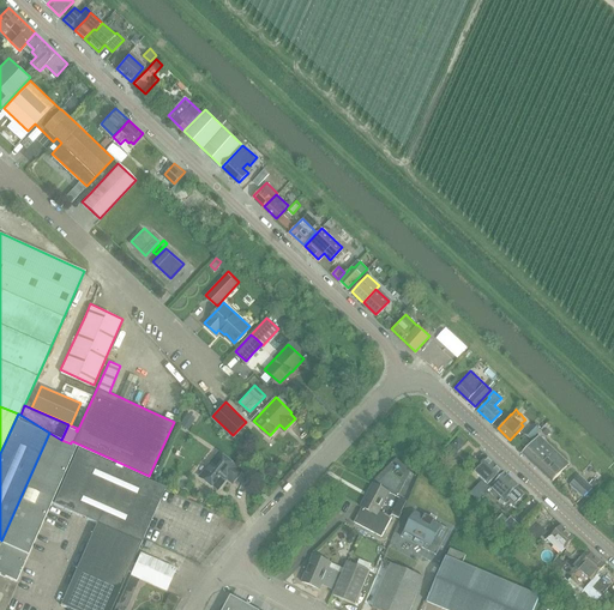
[(540,428),(534,422),(524,432),(531,438),(540,428)]
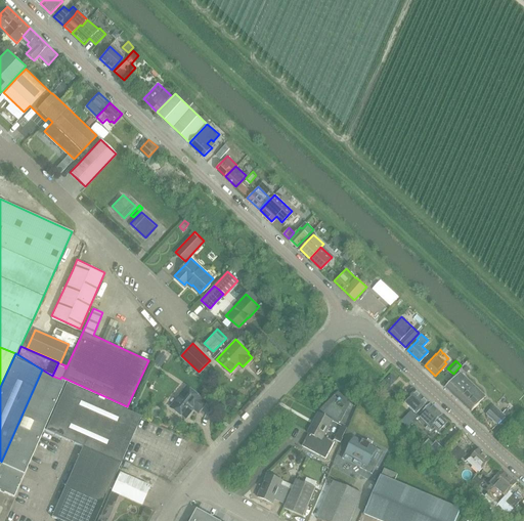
[(0,463),(0,487),(2,489),(52,376),(42,370),(1,462),(1,461),(0,463)]
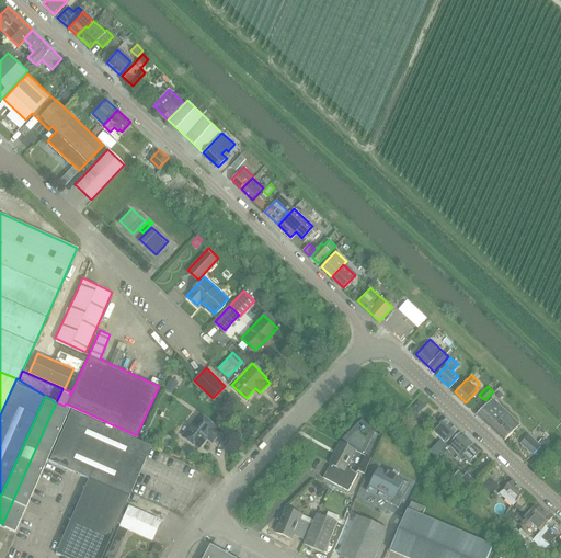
[(477,413),(504,439),(521,422),(493,396),(477,413)]
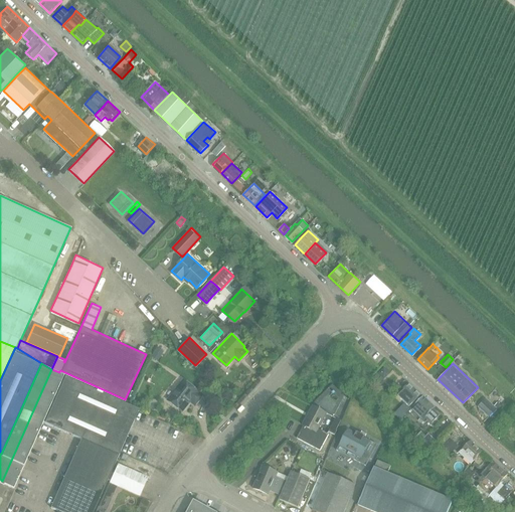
[(14,486),(18,477),(64,373),(59,371),(59,372),(51,369),(2,481),(14,486)]
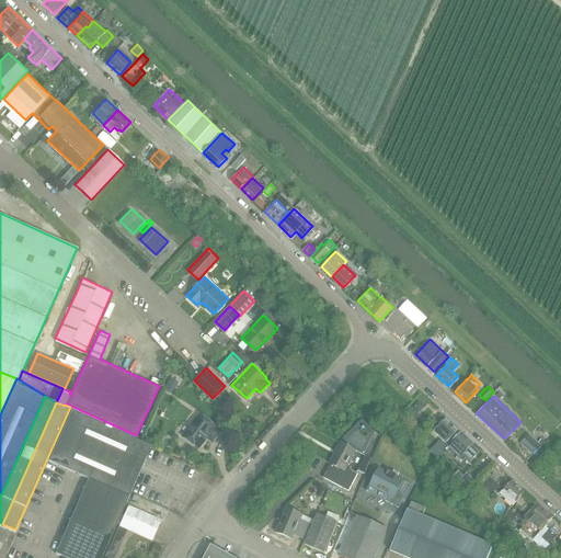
[(89,477),(60,541),(55,551),(65,556),(64,557),(100,557),(129,494),(151,444),(71,409),(48,459),(89,477)]
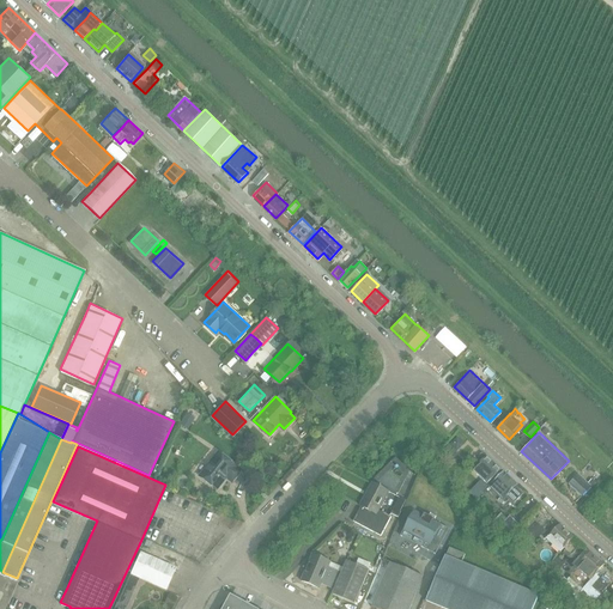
[(501,468),(487,455),(486,455),(480,450),(474,456),(480,462),(473,469),(486,482),(493,476),(501,468)]
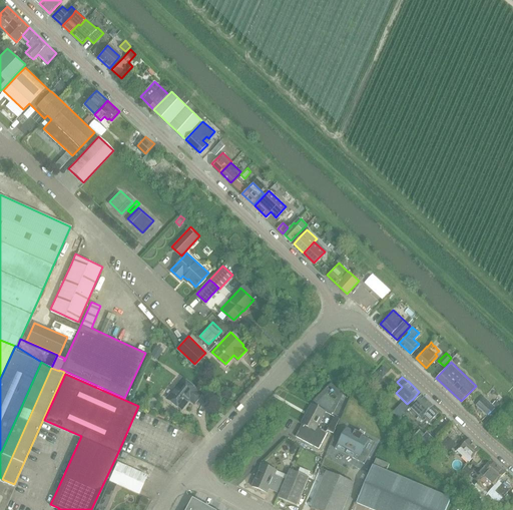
[(168,397),(173,401),(181,407),(191,395),(196,399),(201,392),(183,378),(168,397)]
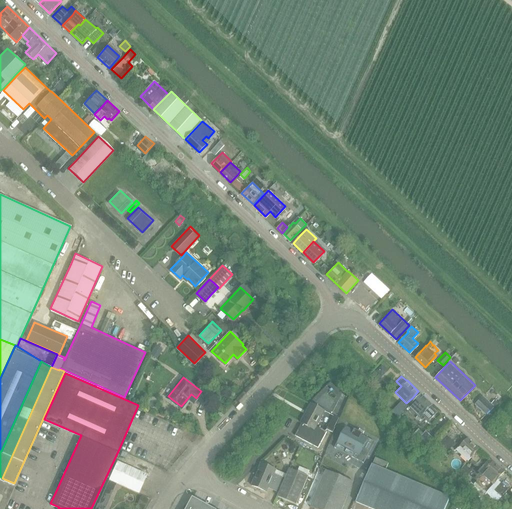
[(414,400),(409,404),(421,415),(423,413),(429,418),(437,410),(431,405),(432,404),(420,392),(414,400)]
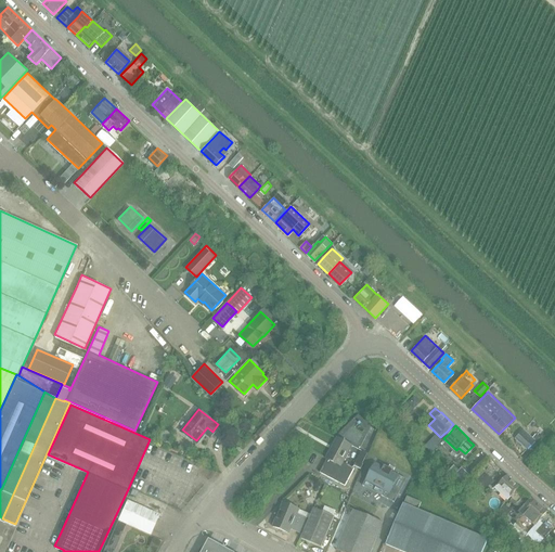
[(534,439),(523,428),(515,436),(527,447),(534,439)]
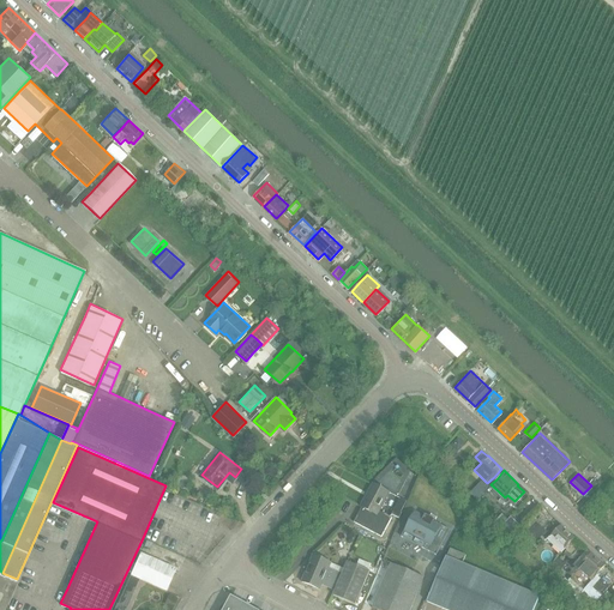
[(379,508),(384,501),(389,490),(373,482),(361,505),(362,505),(354,520),(381,535),(392,515),(379,508)]
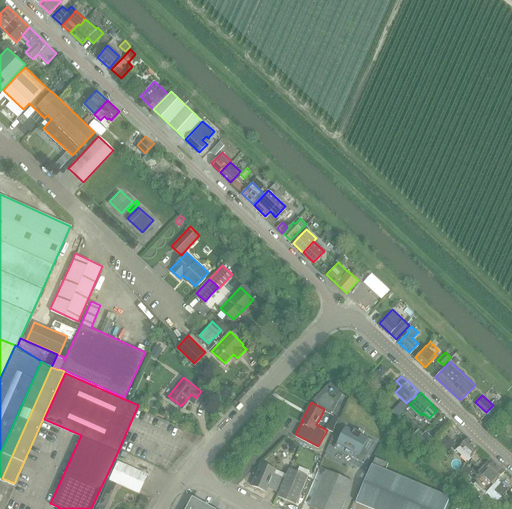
[(329,421),(326,427),(332,431),(335,426),(334,426),(335,424),(329,421)]
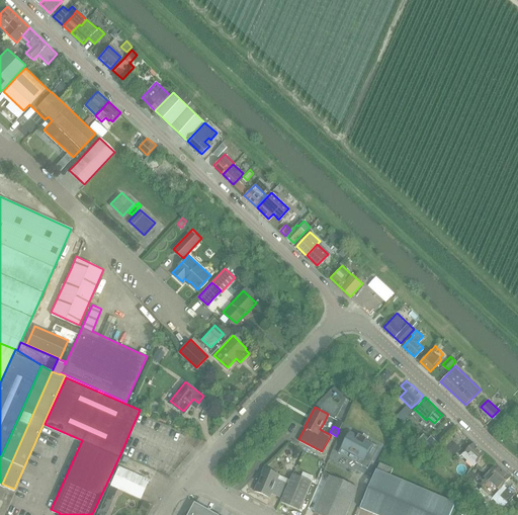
[(341,446),(338,451),(361,462),(367,466),(374,454),(379,445),(358,435),(349,430),(341,446)]
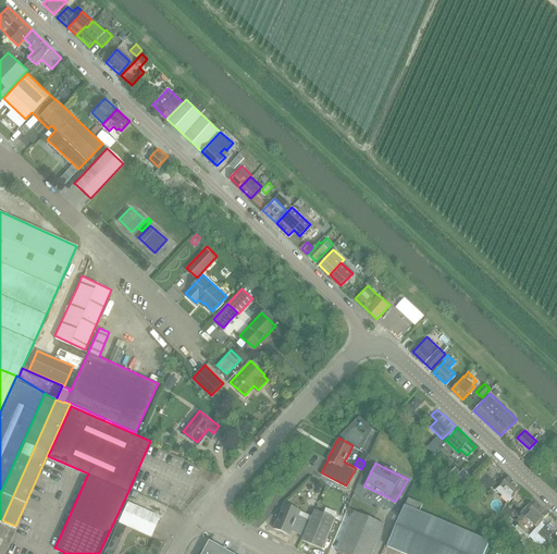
[(495,471),(502,477),(509,468),(503,463),(495,471)]
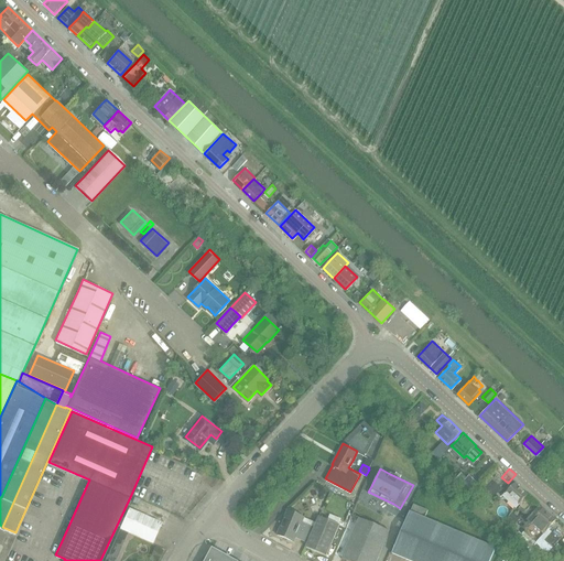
[(399,477),(409,482),(411,476),(401,472),(399,477)]
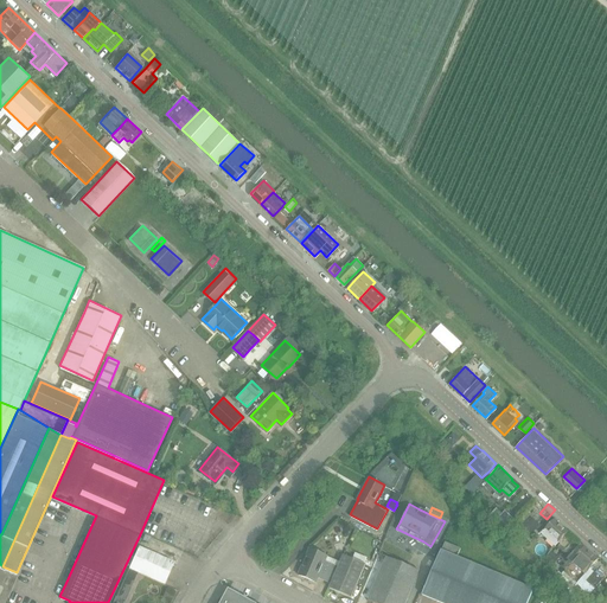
[(529,513),(521,523),(530,532),(538,523),(529,513)]
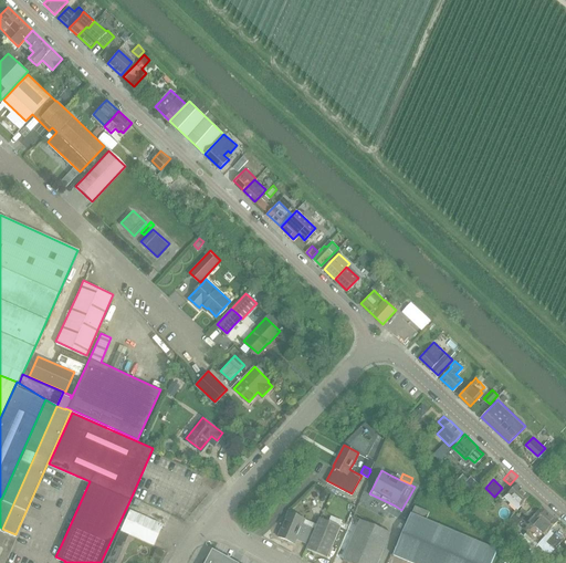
[(517,508),(523,503),(530,494),(516,482),(504,496),(517,508)]
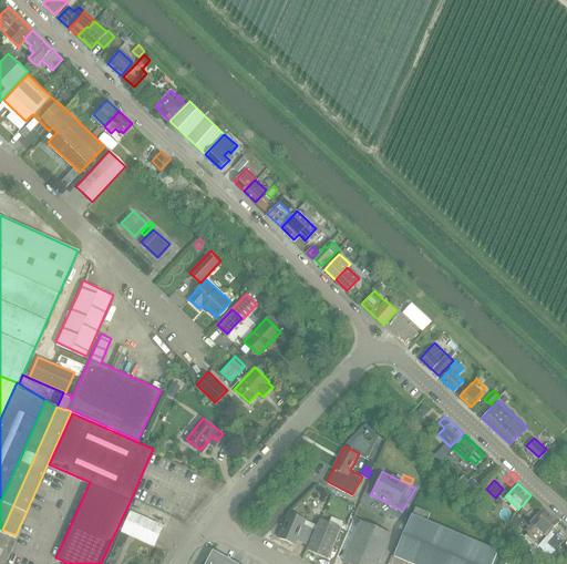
[(394,554),(416,563),(492,563),(498,550),(426,519),(430,511),(415,505),(412,513),(394,554)]
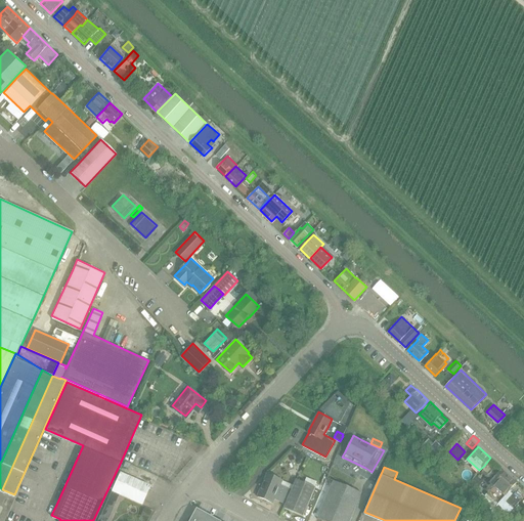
[(120,471),(100,514),(108,517),(119,493),(141,503),(149,484),(120,471)]
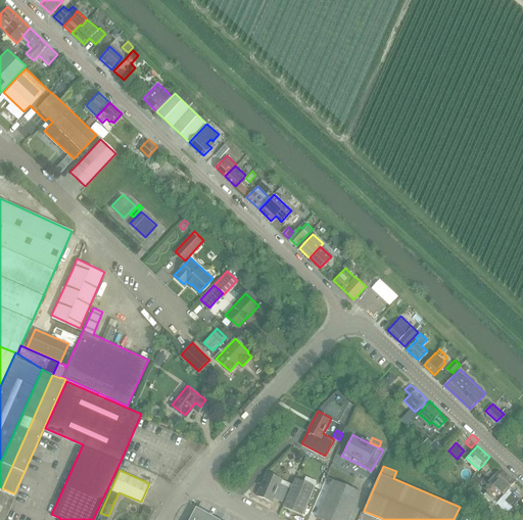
[(504,492),(509,487),(512,484),(515,480),(504,470),(492,482),(504,492)]
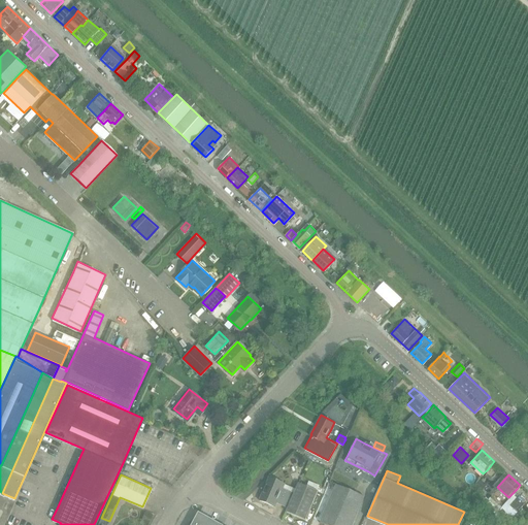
[(318,490),(308,486),(299,482),(295,491),(283,486),(285,483),(269,476),(259,498),(275,505),(277,499),(289,504),(287,511),(305,518),(318,490)]
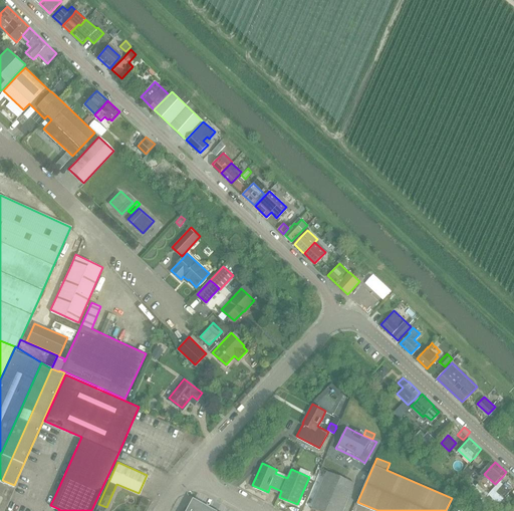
[(468,464),(462,470),(469,475),(474,470),(468,464)]
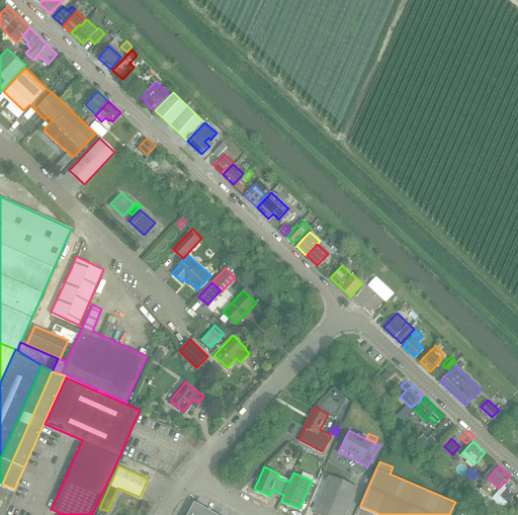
[(345,514),(357,486),(323,470),(304,514),(345,514)]
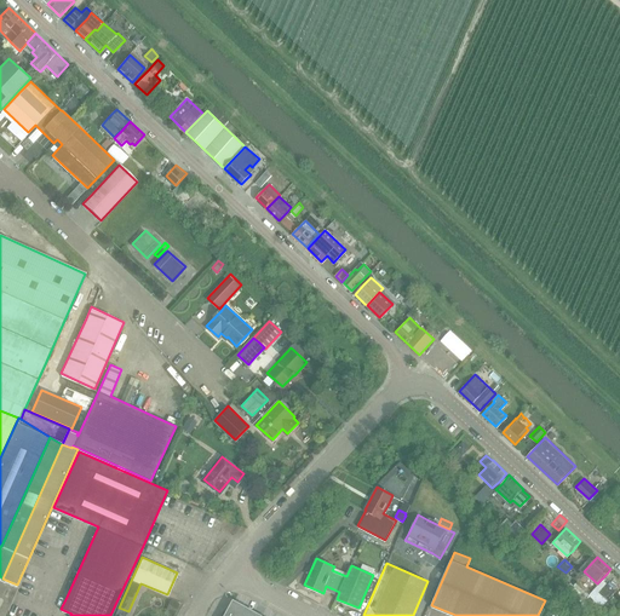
[(607,582),(598,591),(608,599),(615,589),(607,582)]
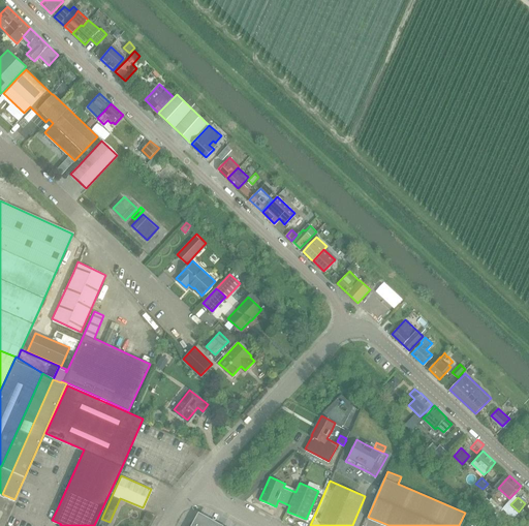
[(146,511),(144,517),(151,520),(153,514),(146,511)]
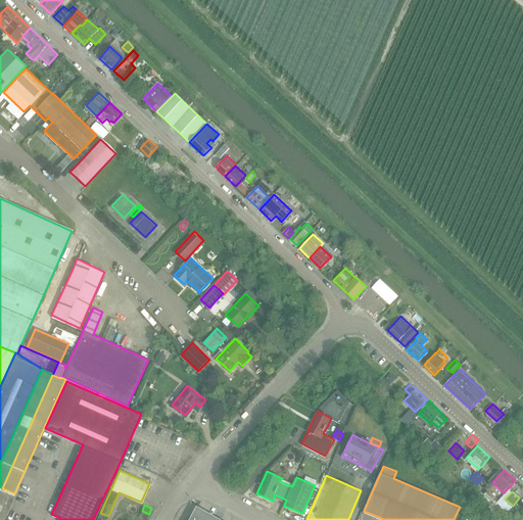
[(222,519),(197,506),(189,519),(222,519)]
